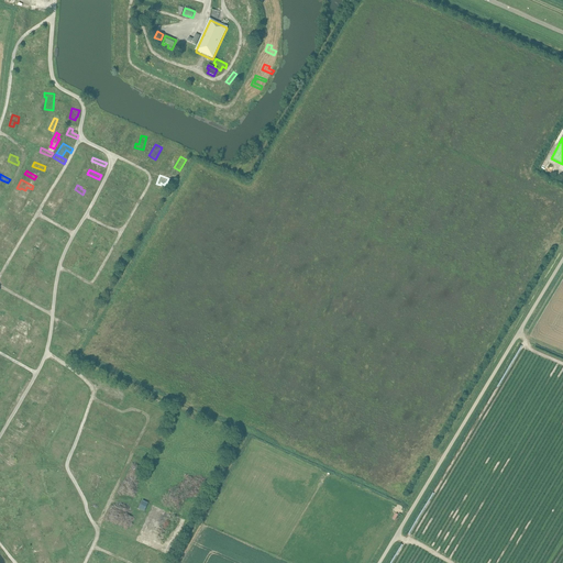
[(164,195),(166,190),(155,185),(153,188),(164,195)]
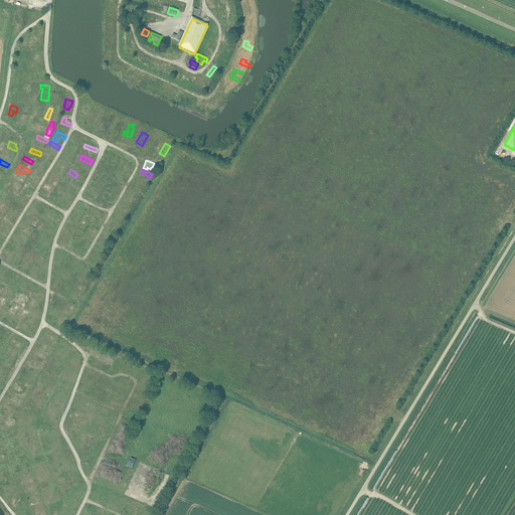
[(76,184),(78,180),(66,175),(64,179),(76,184)]
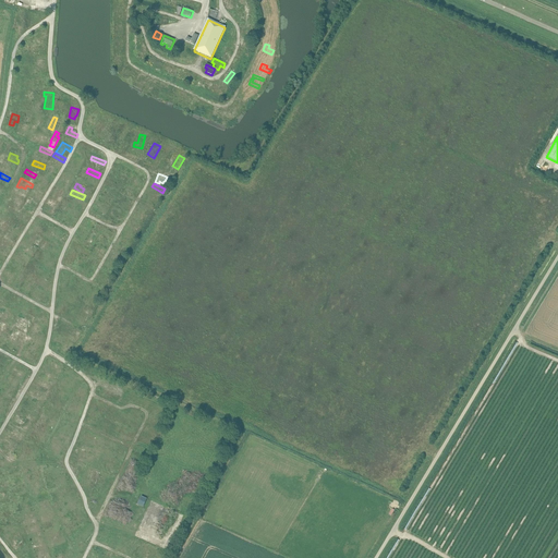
[(61,203),(63,198),(53,193),(50,197),(61,203)]
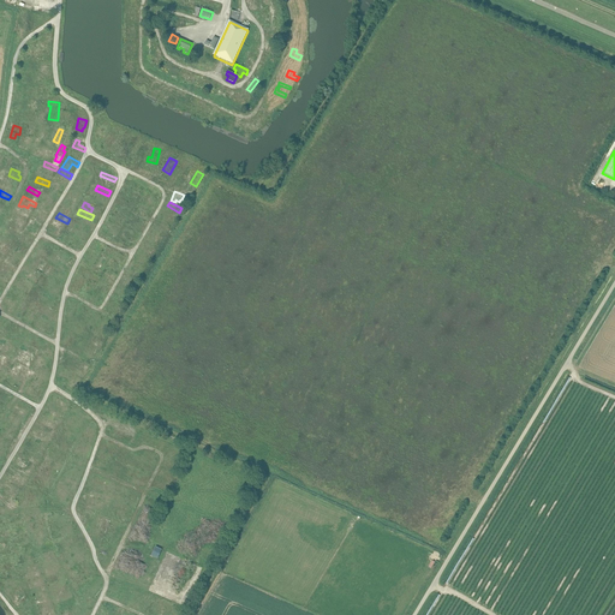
[(118,228),(120,224),(124,226),(126,221),(113,214),(109,221),(117,224),(115,227),(118,228)]
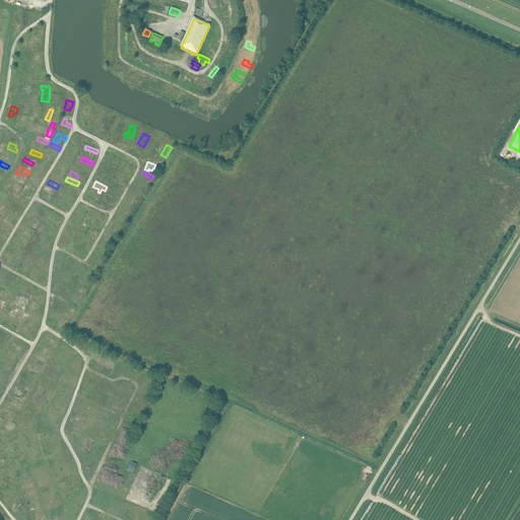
[(34,194),(37,189),(28,185),(25,191),(34,194)]
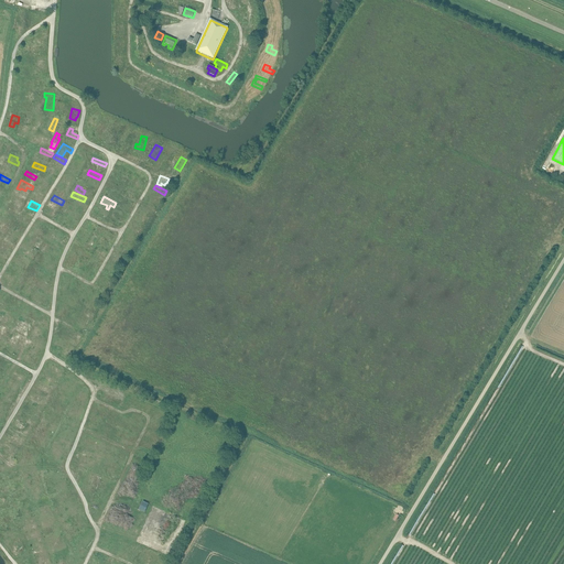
[(10,204),(8,207),(19,213),(21,209),(10,204)]
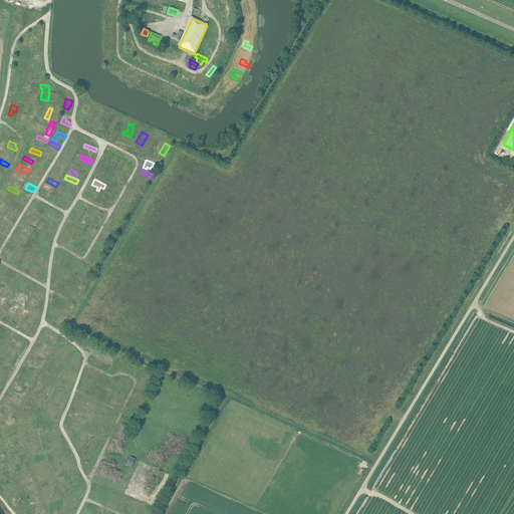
[(106,190),(106,189),(103,194),(115,200),(118,195),(115,194),(117,190),(108,186),(106,190)]
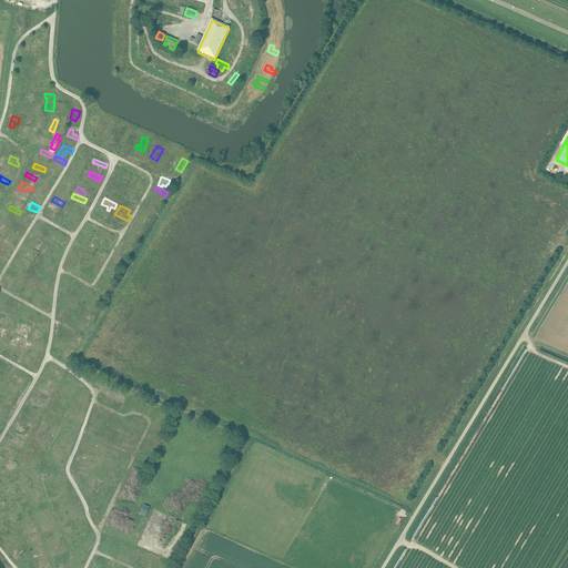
[(19,221),(23,223),(27,216),(28,217),(30,213),(24,210),(19,221)]
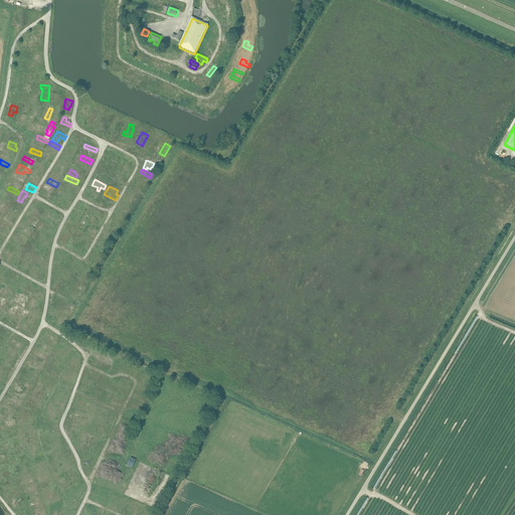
[(133,203),(135,200),(127,195),(125,198),(133,203)]
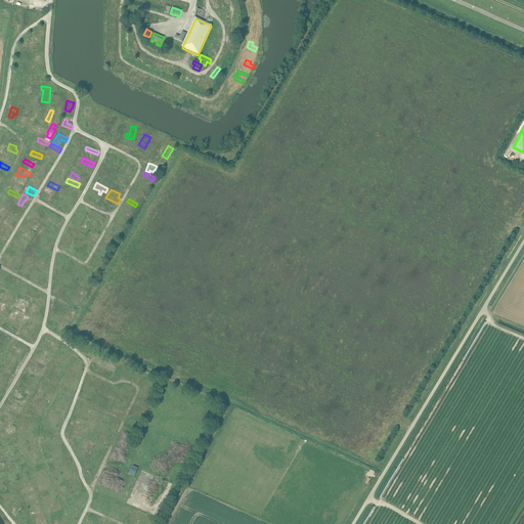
[(3,201),(1,205),(5,207),(3,211),(7,213),(9,208),(11,209),(12,205),(3,201)]
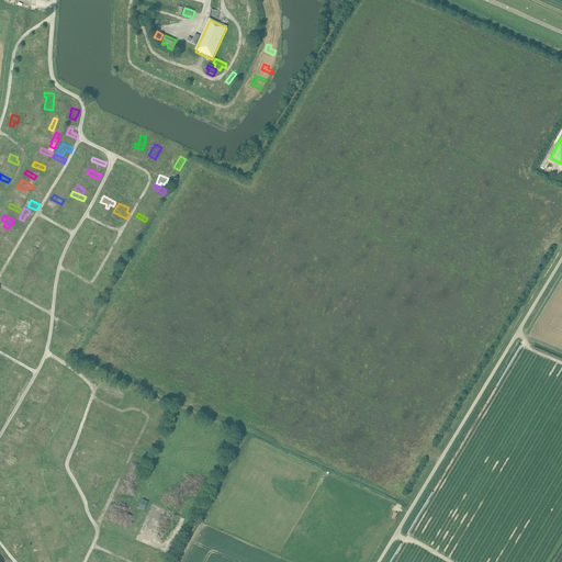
[(36,228),(34,232),(44,237),(46,234),(36,228)]
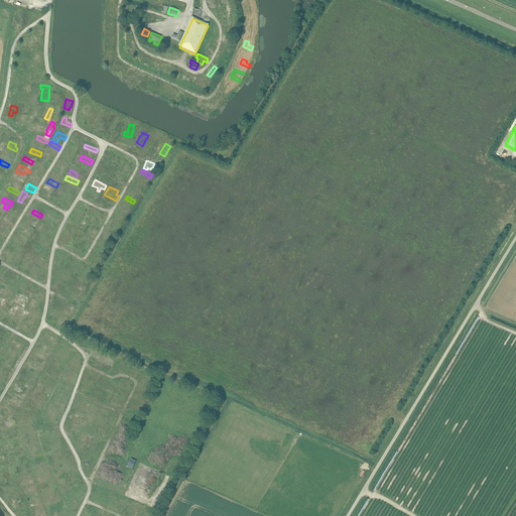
[(90,221),(95,213),(92,211),(87,220),(90,221)]
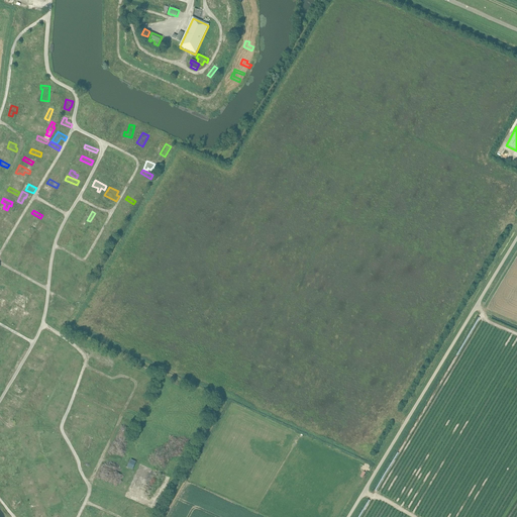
[(57,217),(58,216),(55,214),(52,219),(59,223),(61,220),(57,217)]
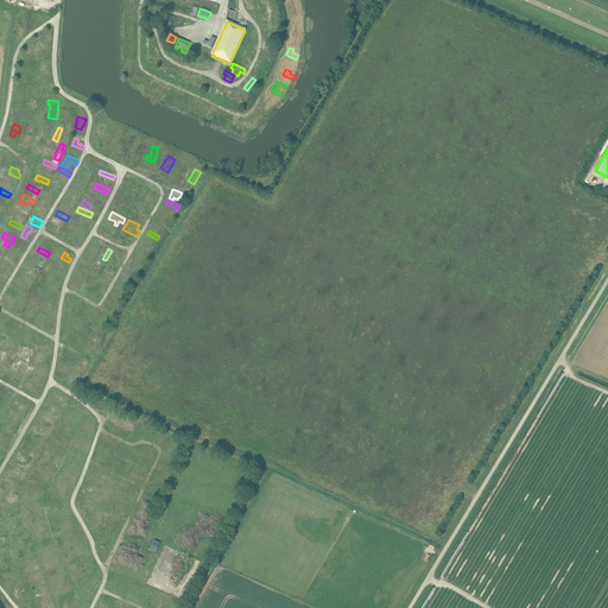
[(38,267),(39,263),(30,258),(27,261),(38,267)]
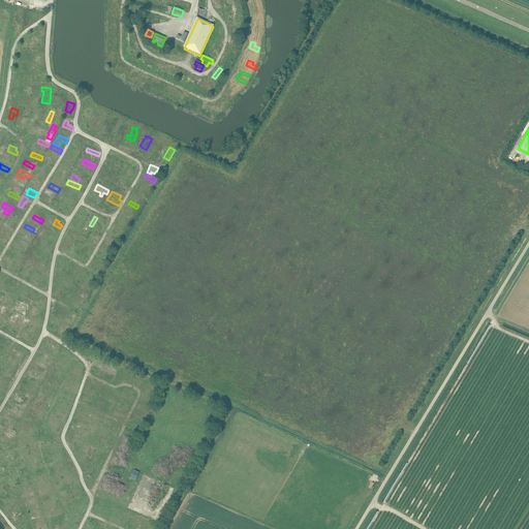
[(2,229),(0,232),(9,238),(11,235),(2,229)]
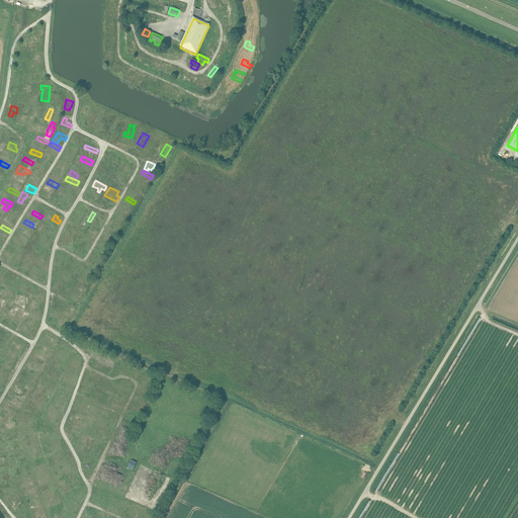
[(66,239),(70,241),(73,233),(69,231),(65,239),(66,239)]
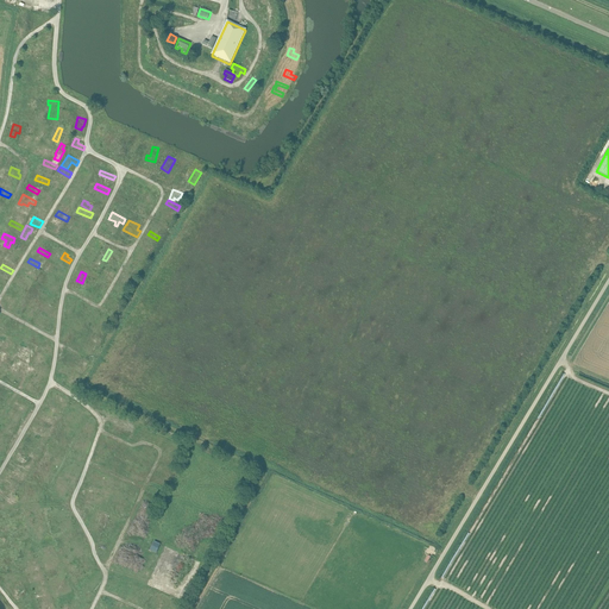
[(102,272),(99,280),(106,284),(111,277),(102,272)]
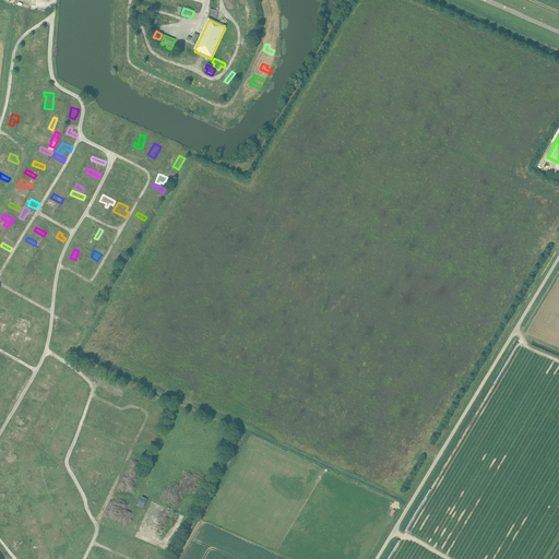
[(56,263),(58,259),(46,253),(44,257),(56,263)]
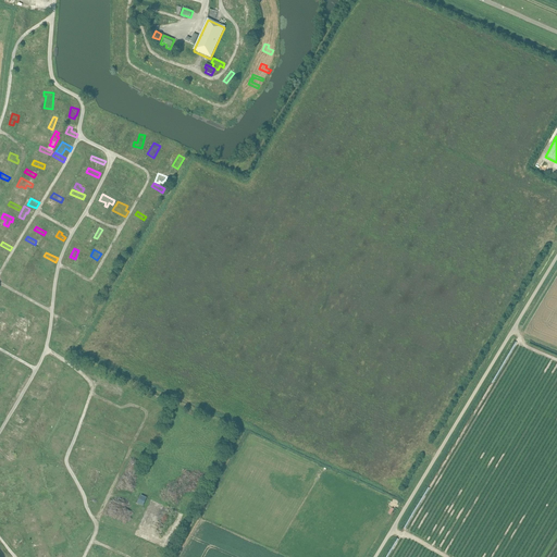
[(33,281),(38,270),(34,268),(28,279),(33,281)]
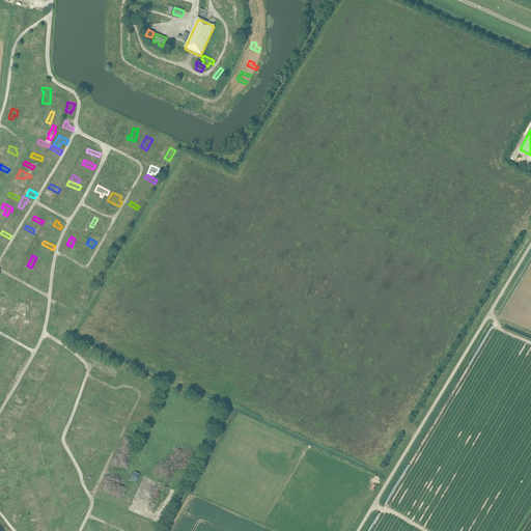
[(51,270),(53,266),(40,258),(38,262),(51,270)]
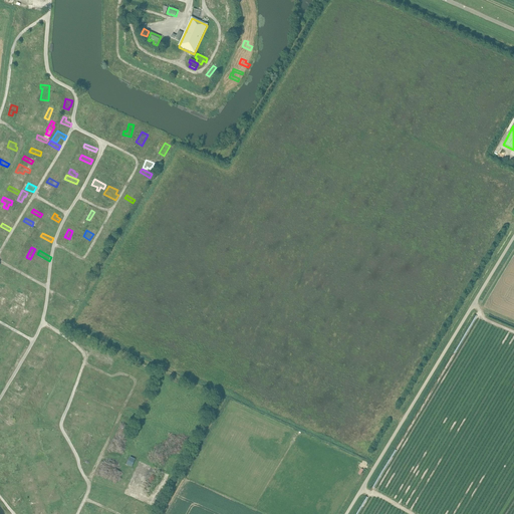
[(61,264),(59,267),(68,272),(70,270),(61,264)]
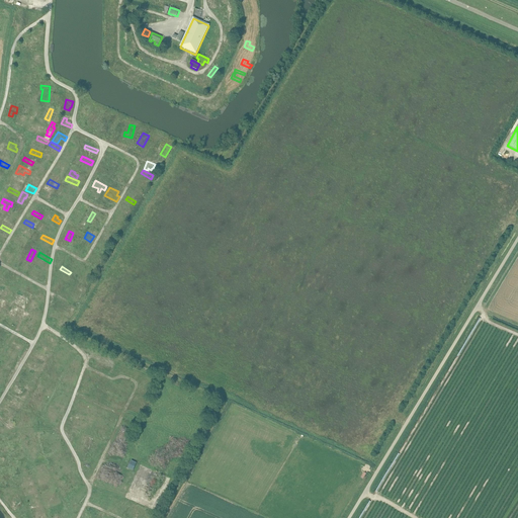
[(33,267),(32,271),(42,276),(45,272),(33,267)]
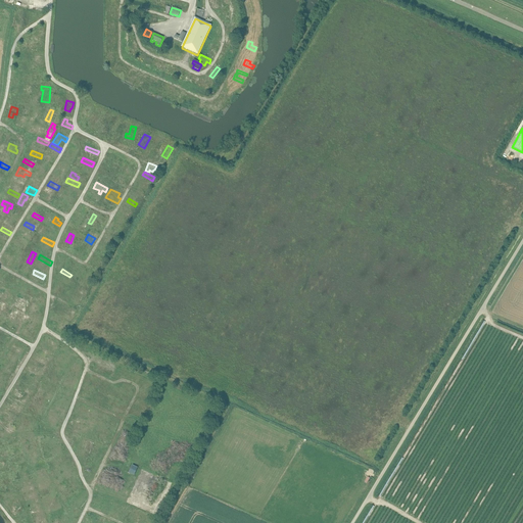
[(77,284),(80,280),(76,278),(70,287),(77,291),(80,285),(77,284)]
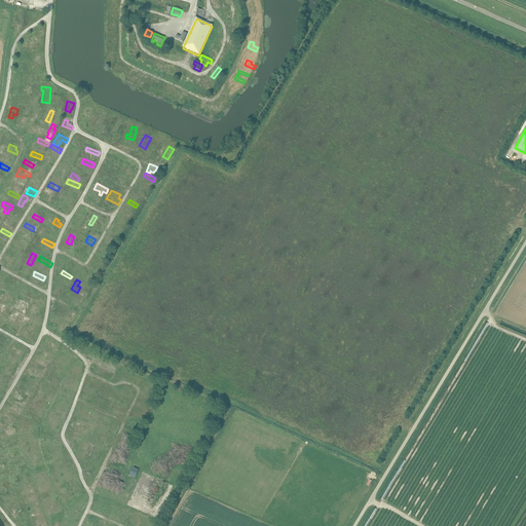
[(0,287),(0,292),(7,296),(9,292),(0,287)]
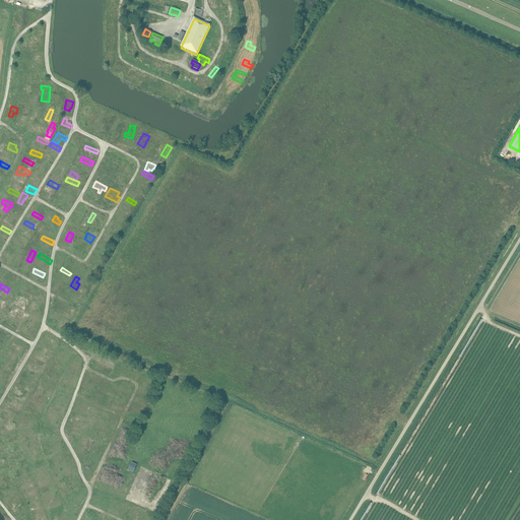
[(28,297),(31,298),(35,290),(25,286),(23,290),(21,289),(18,296),(20,297),(18,299),(26,302),(28,297)]
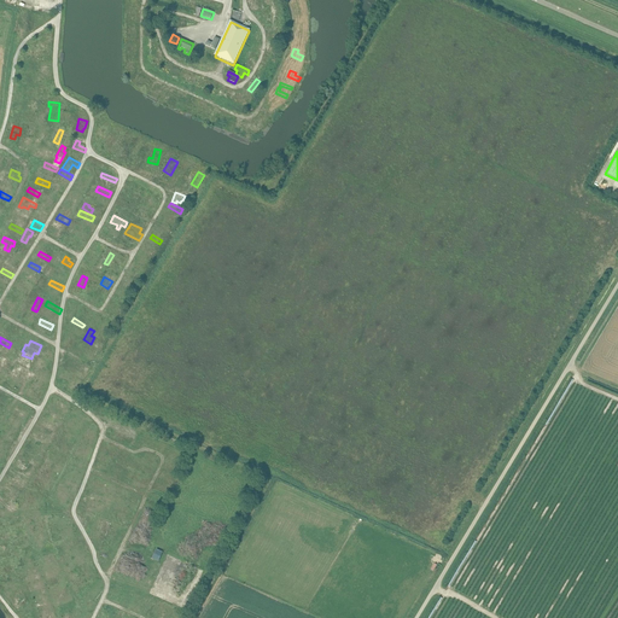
[(97,340),(93,351),(101,354),(104,348),(100,347),(101,342),(97,340)]
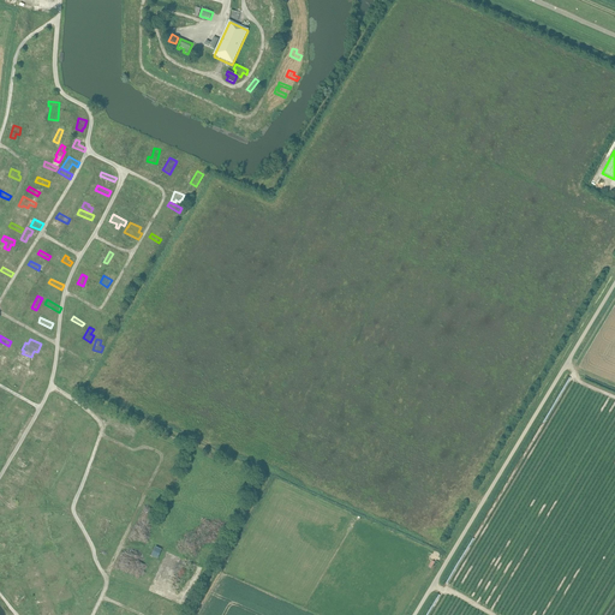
[(11,352),(4,364),(7,366),(15,353),(11,352)]
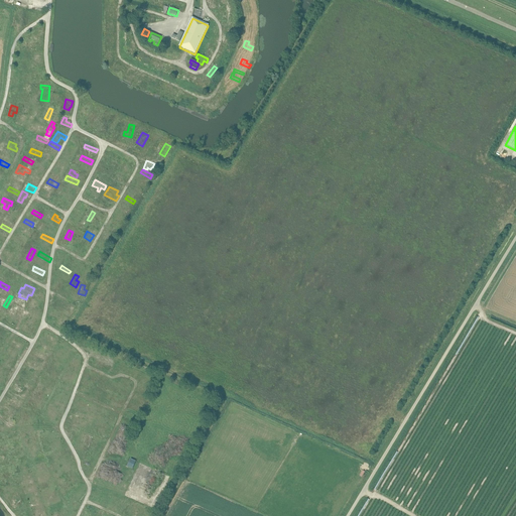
[(67,295),(61,304),(73,311),(77,305),(72,303),(74,299),(67,295)]
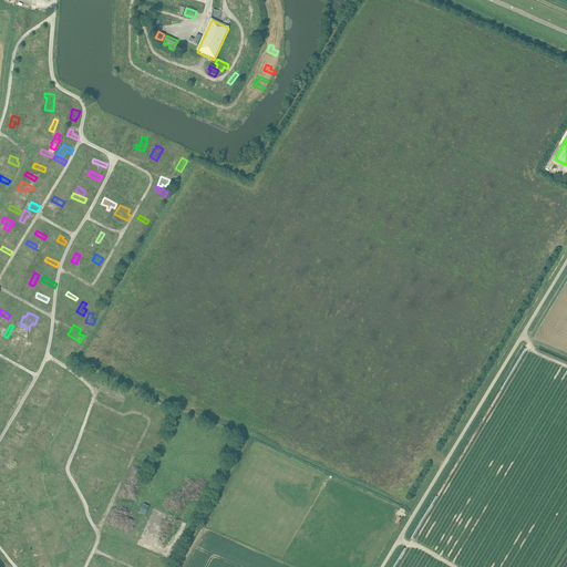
[(16,328),(10,340),(14,342),(19,330),(16,328)]
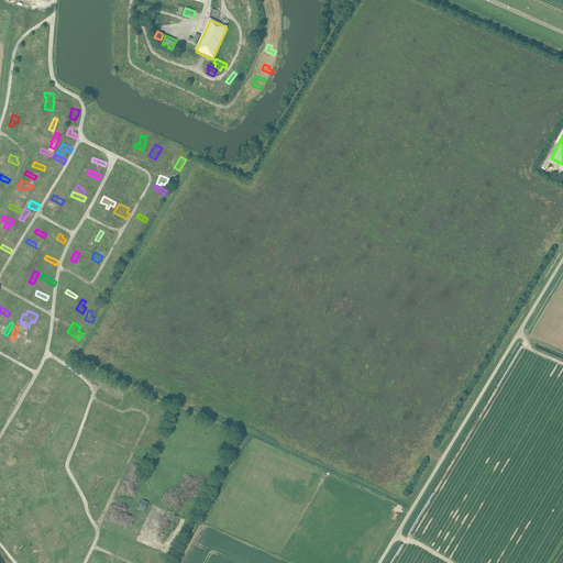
[(20,328),(17,339),(21,341),(25,330),(20,328)]
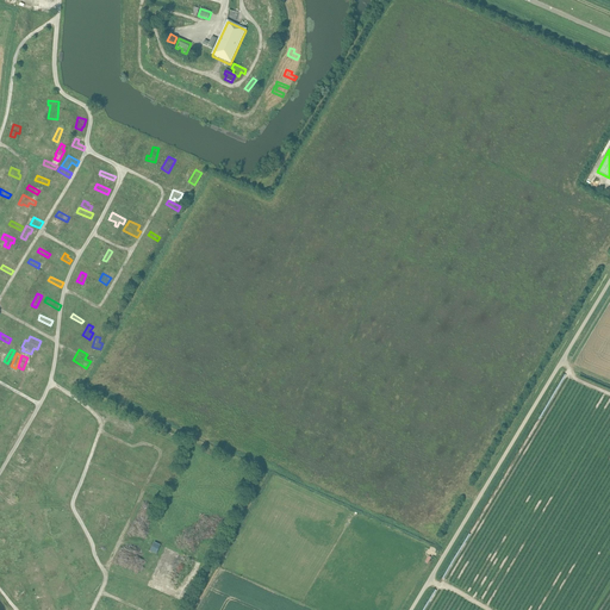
[(30,359),(24,372),(29,374),(35,361),(30,359)]
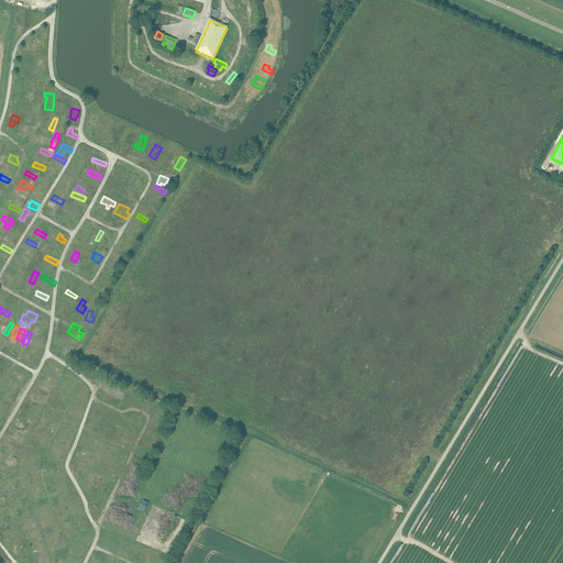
[(37,339),(31,351),(35,353),(42,341),(37,339)]
